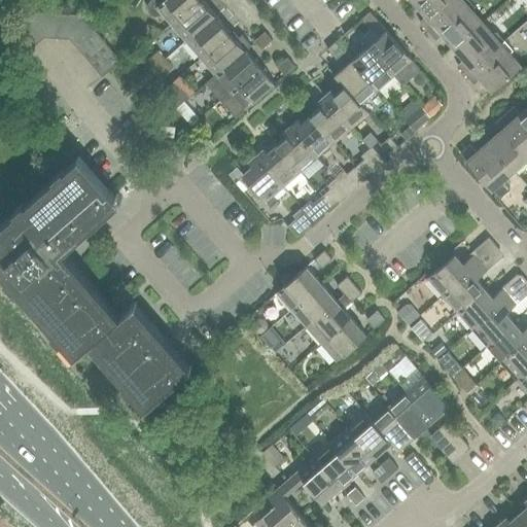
[(164,13),(172,23),(198,0),(151,0),(150,1),(149,4),(148,7),(148,9),(148,11),(150,13),(152,15),(155,16),(160,16),(162,15),(164,13)]
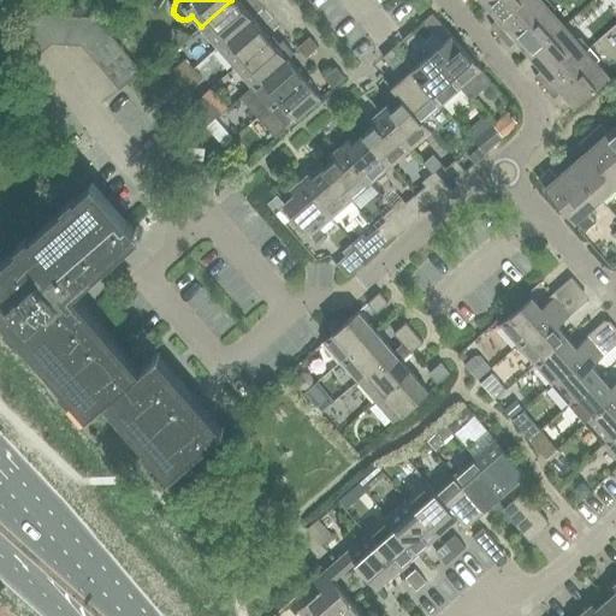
[(231,0),(201,27),(218,47),(253,17),(238,0),(231,0)]
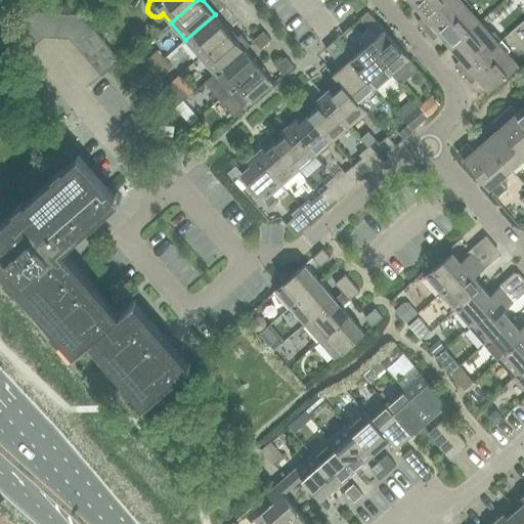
[(417,0),(413,3),(424,14),(417,20),(425,31),(460,0),(417,0)]
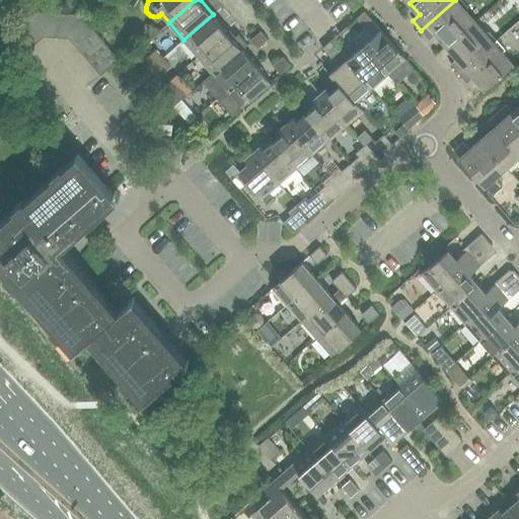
[(436,32),(447,45),(474,20),(456,0),(455,0),(421,30),(429,40),(436,32)]
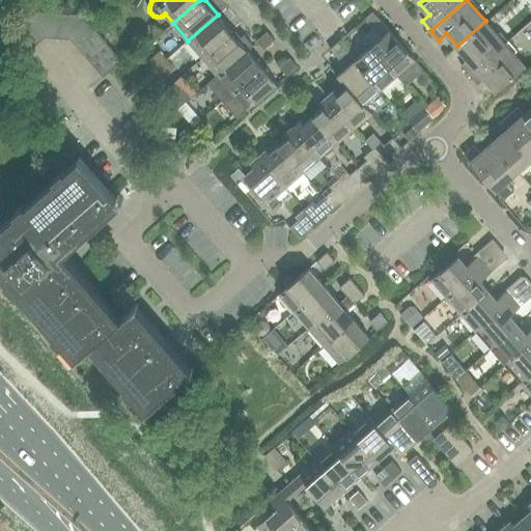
[(365,18),(373,29),(383,22),(373,10),(365,18)]
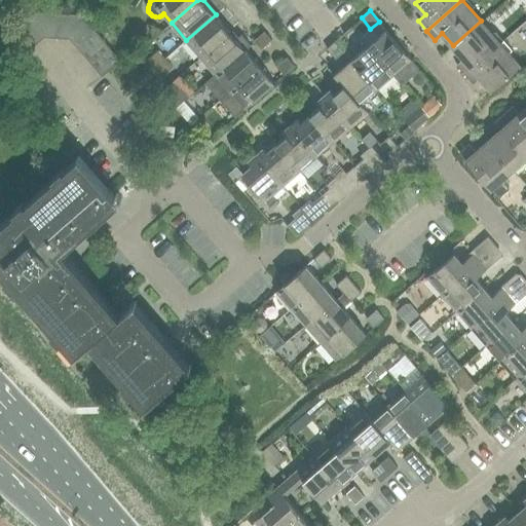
[(36,44),(45,36),(36,11),(23,23),(36,44)]
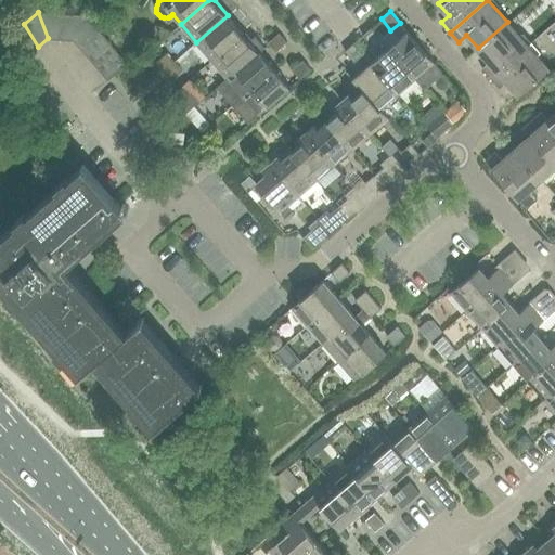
[(48,38),(61,39),(62,14),(38,12),(48,38)]
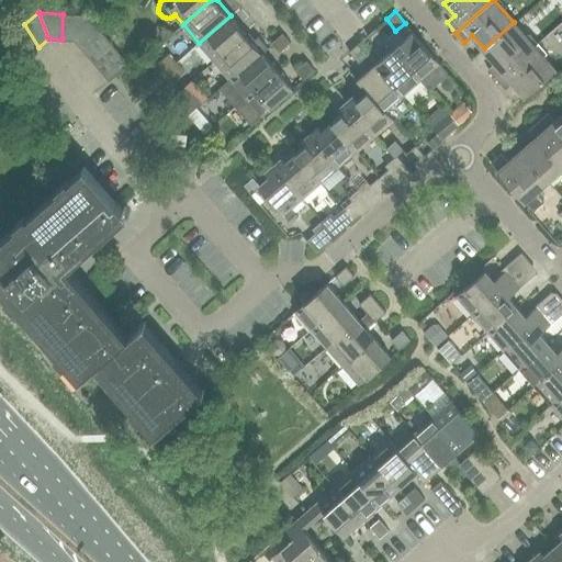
[(62,40),(75,41),(87,15),(63,14),(62,40)]
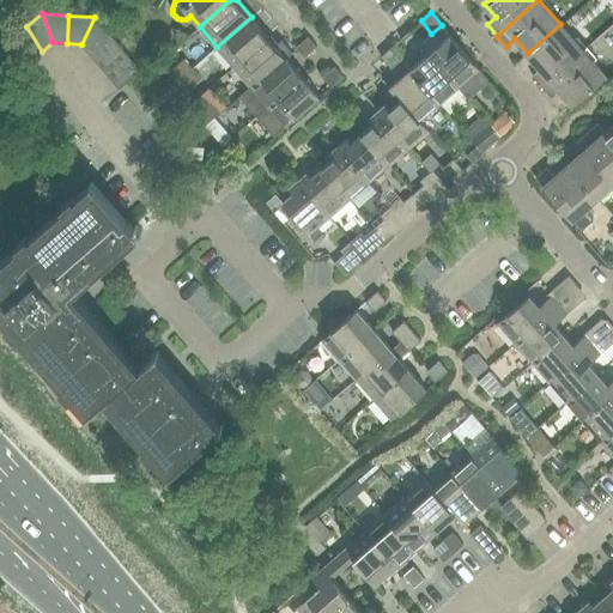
[(82,44),(91,55),(109,34),(95,17),(82,44)]
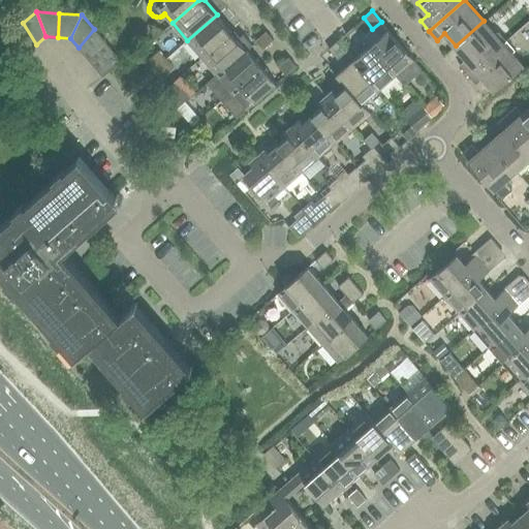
[(187,40),(203,57),(232,31),(217,14),(187,40)]
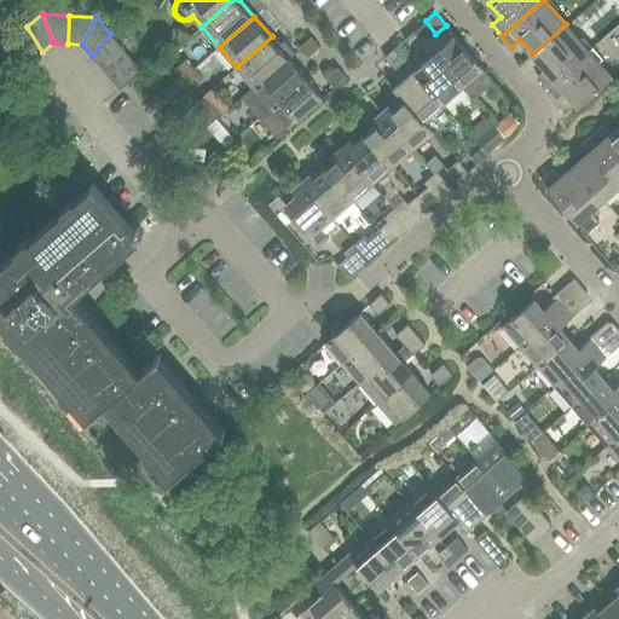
[(537,75),(547,86),(589,50),(566,24),(533,53),(545,68),(537,75)]
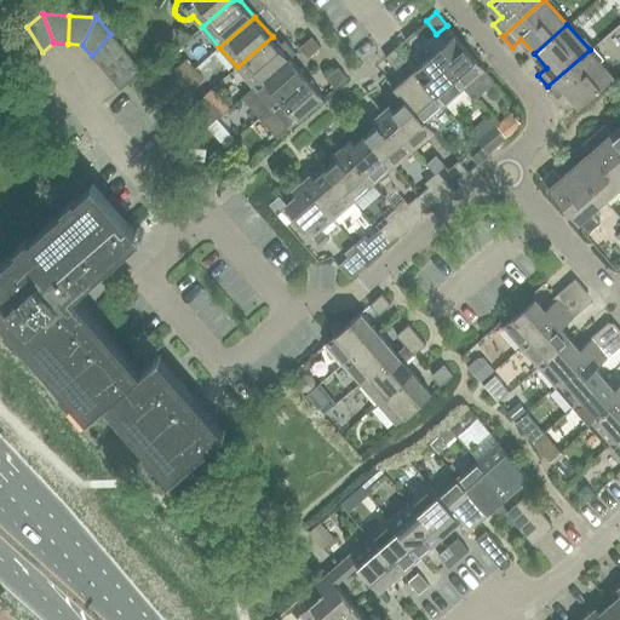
[(445,42),(435,52),(465,86),(476,98),(495,81),(488,73),(486,69),(481,64),(455,34),(447,26),(436,34),(445,42)]
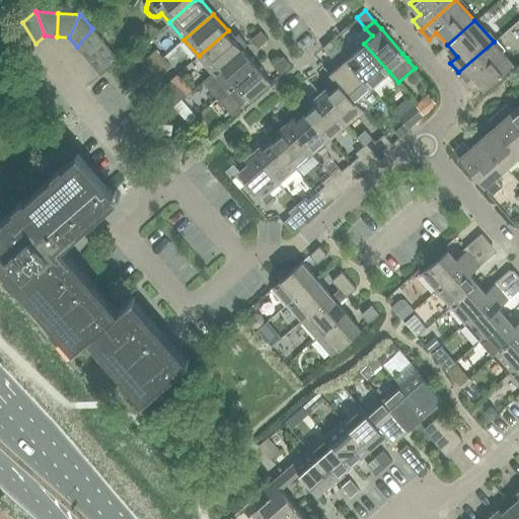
[(26,52),(35,44),(22,22),(10,33),(26,52)]
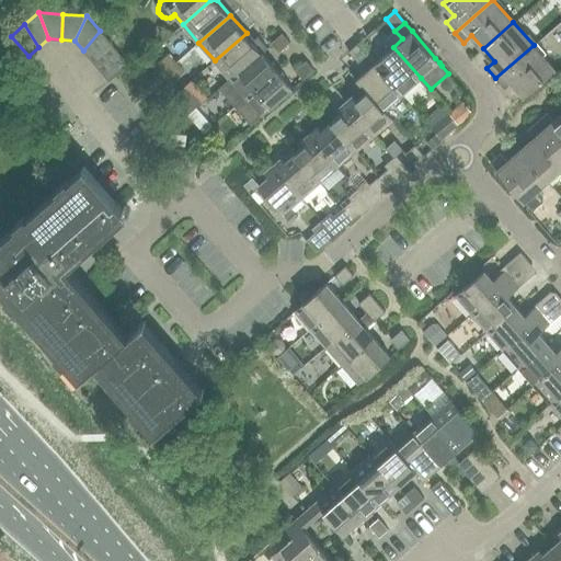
[(376,27),(367,35),(377,47),(386,38),(376,27)]
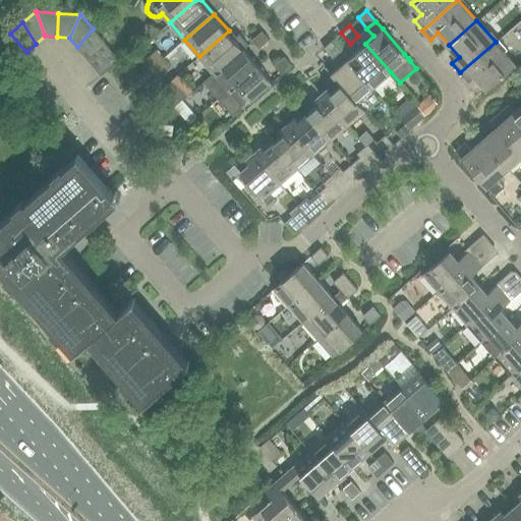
[(77,47),(84,56),(103,41),(93,29),(77,47)]
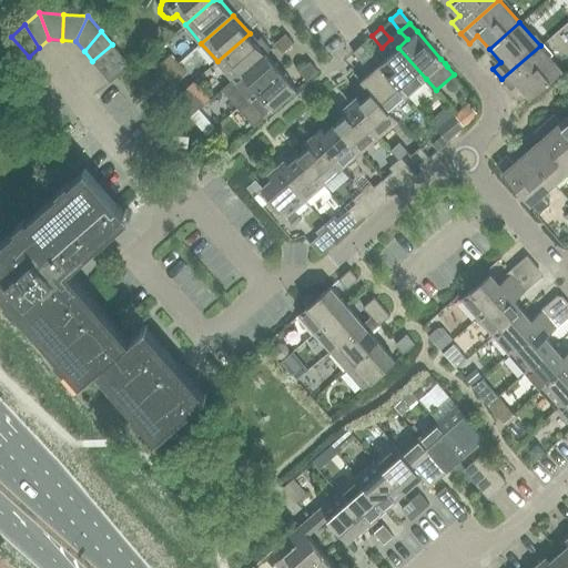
[(250,33),(217,61),(233,80),(265,51),(270,48),(261,38),(256,41),(250,33)]
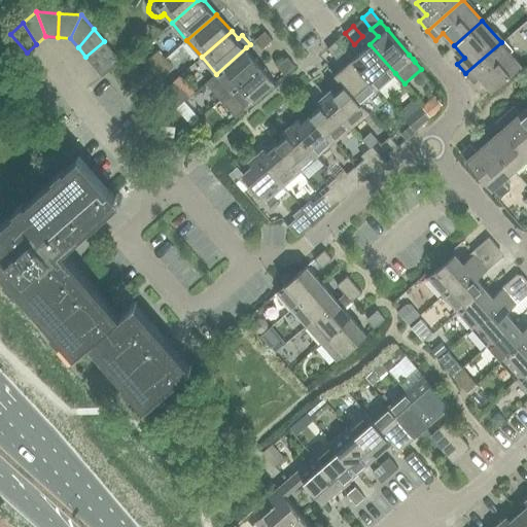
[(255,40),(262,48),(269,43),(273,39),(266,31),(255,40)]
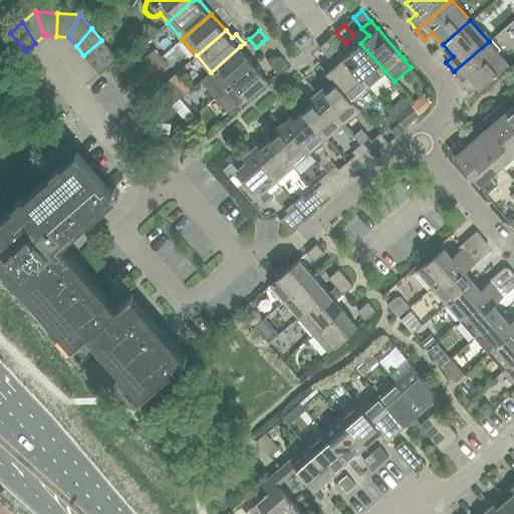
[(345,43),(342,45),(349,52),(344,57),(369,85),(386,71),(360,43),(353,35),(345,43)]
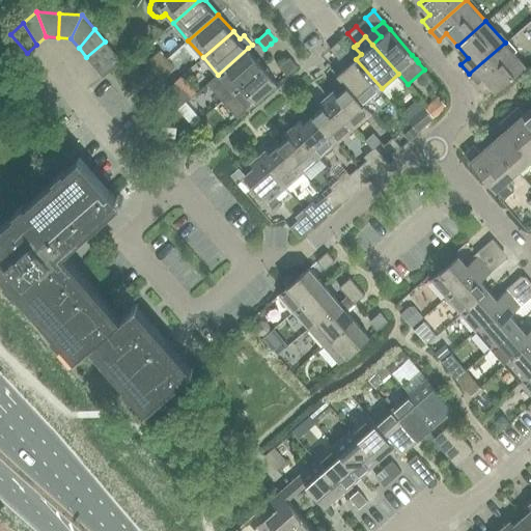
[(339,40),(330,49),(339,59),(345,54),(348,52),(339,40)]
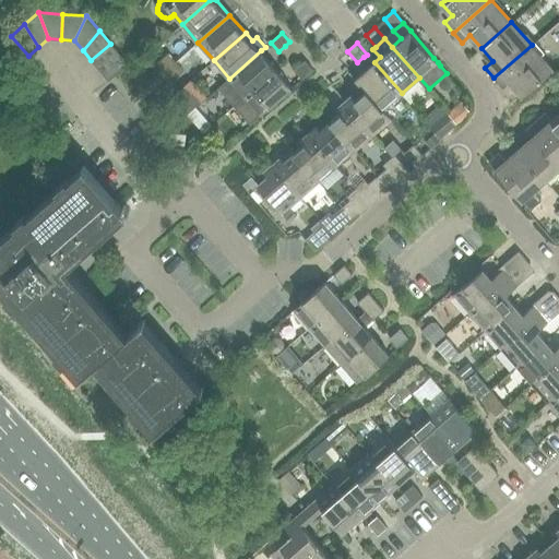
[(91,60),(99,70),(119,54),(110,44),(91,60)]
